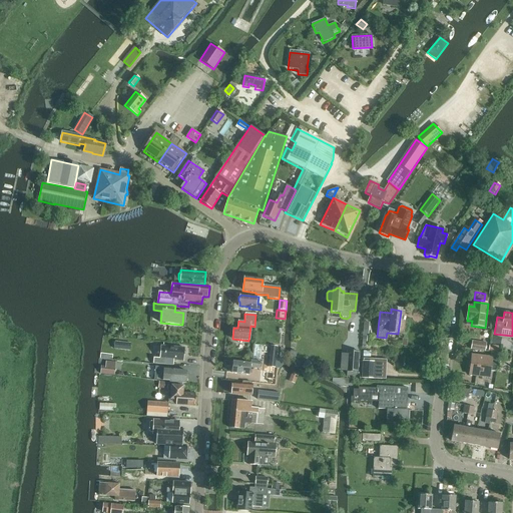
[(492,337),(491,344),(500,345),(501,338),(492,337)]
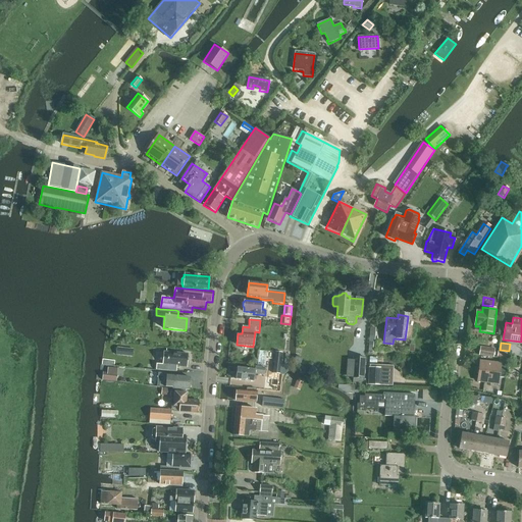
[(133,356),(134,349),(117,348),(116,355),(133,356)]
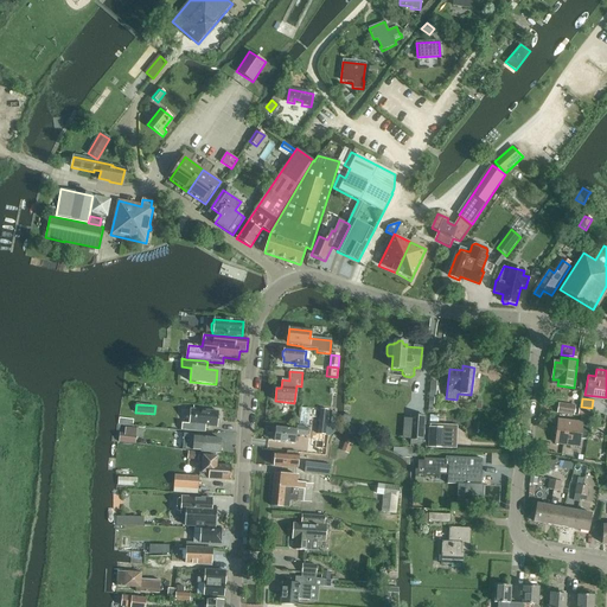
[(557,414),(574,416),(575,408),(560,404),(557,414)]
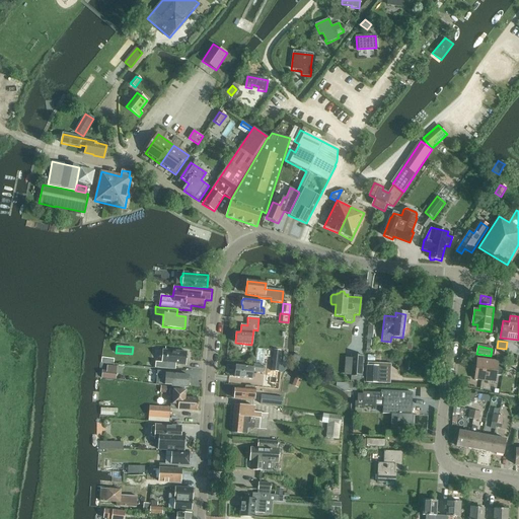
[(162,350),(161,363),(155,362),(155,369),(157,369),(157,368),(169,369),(175,369),(175,364),(186,365),(187,352),(162,350)]
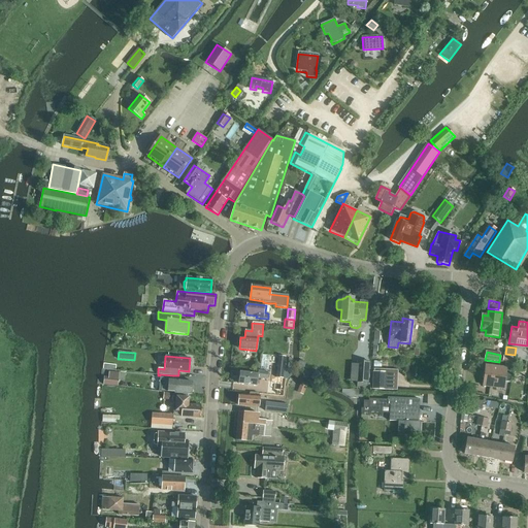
[(288,368),(285,368),(285,367),(277,366),(276,377),(284,378),(283,378),(287,380),(288,370),(293,370),(293,359),(289,359),(288,368)]
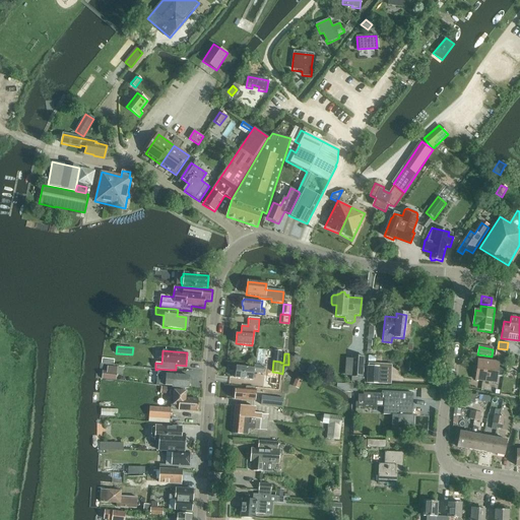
[(363,377),(364,356),(352,355),(350,376),(363,377)]
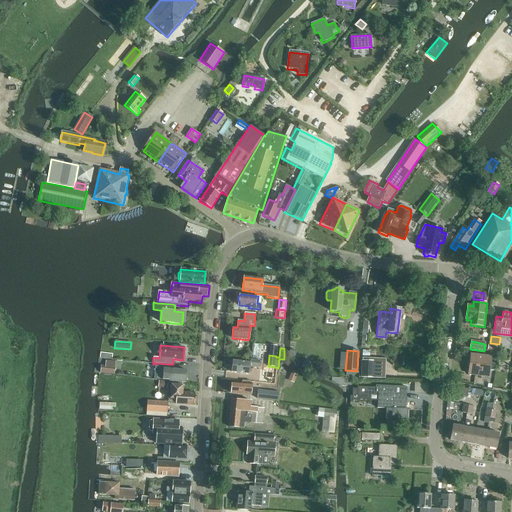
[(258,368),(259,361),(260,362),(261,353),(251,352),(250,360),(249,360),(248,364),(232,362),(230,372),(248,375),(249,367),(258,368)]
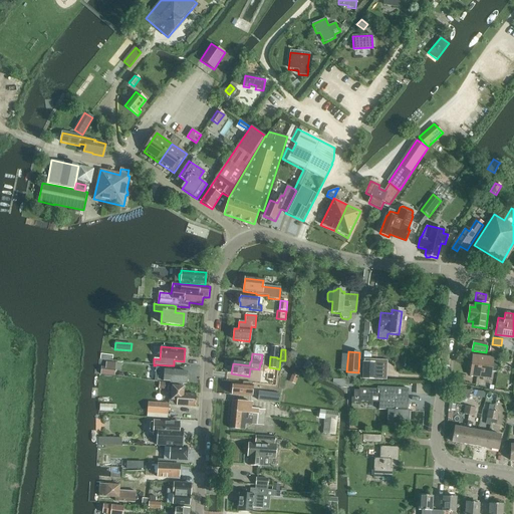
[(497,366),(498,359),(473,356),(472,362),(470,363),(469,368),(471,369),(470,376),(490,378),(492,365),(497,366)]
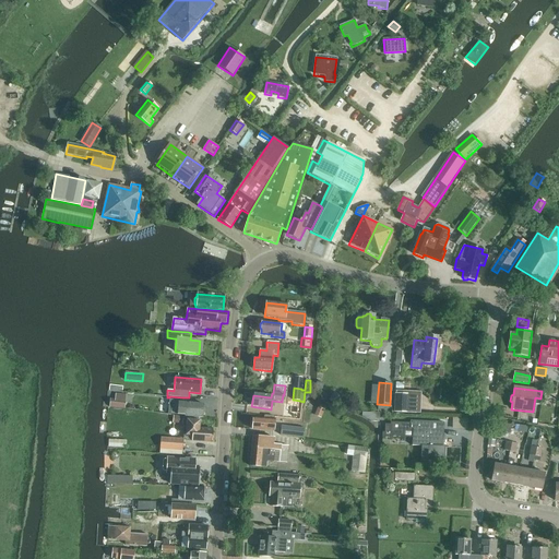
[(328,401),(335,406),(336,406),(342,397),(334,392),(328,401)]
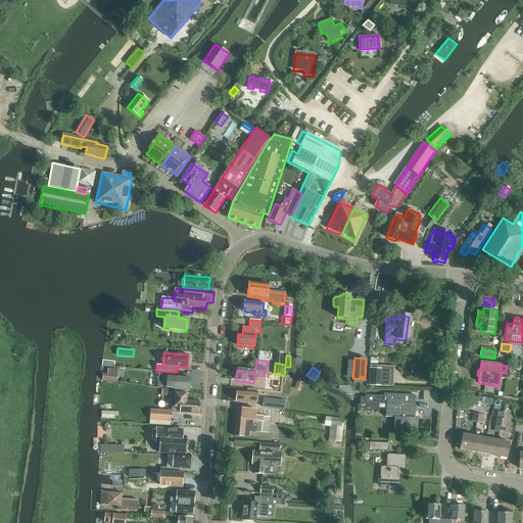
[(102,380),(116,382),(117,370),(107,369),(107,373),(103,373),(102,380)]
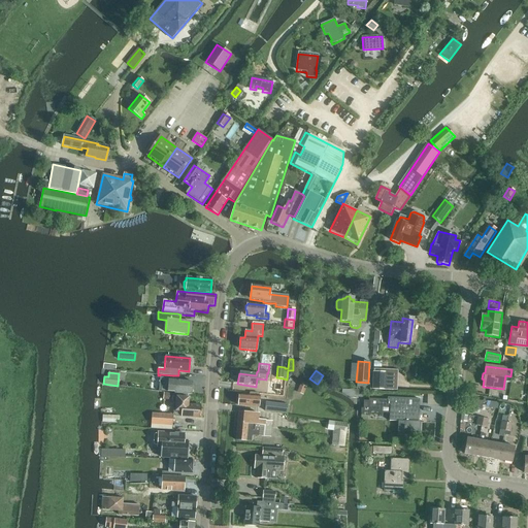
[(373,372),(372,389),(385,390),(386,372),(373,372)]
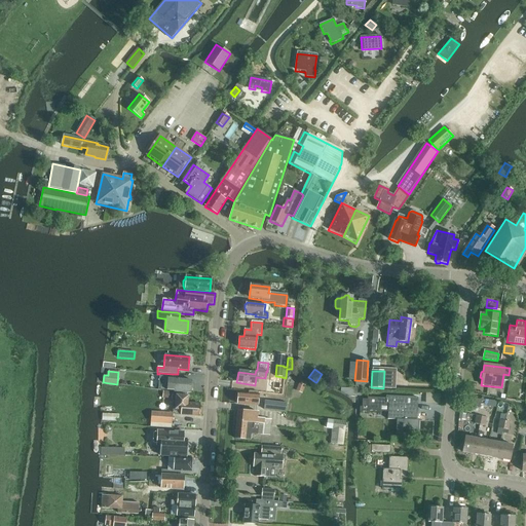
[(159,376),(158,389),(174,391),(191,393),(192,380),(175,379),(176,377),(159,376)]
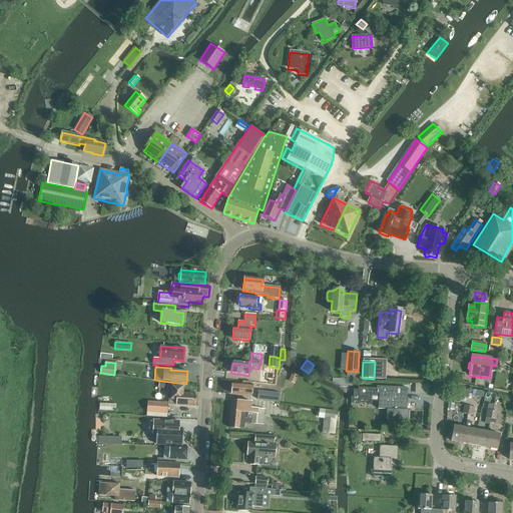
[(298,377),(292,374),(289,382),(295,385),(298,377)]
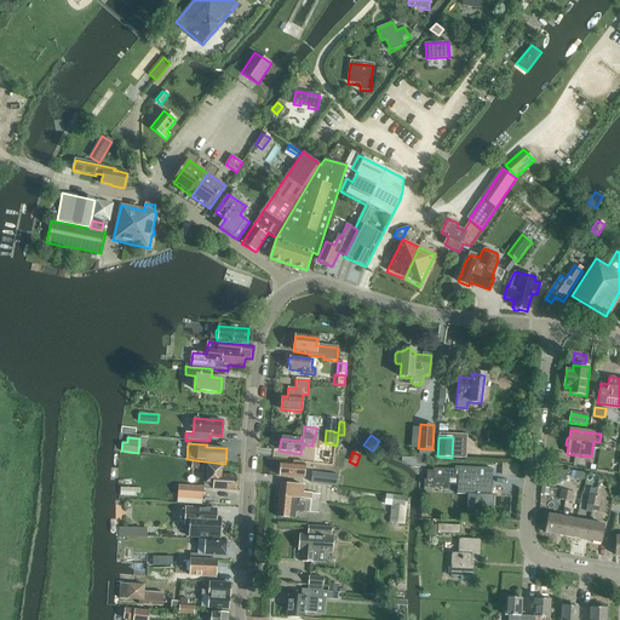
[(402,458),(402,463),(412,469),(420,469),(422,459),(402,458)]
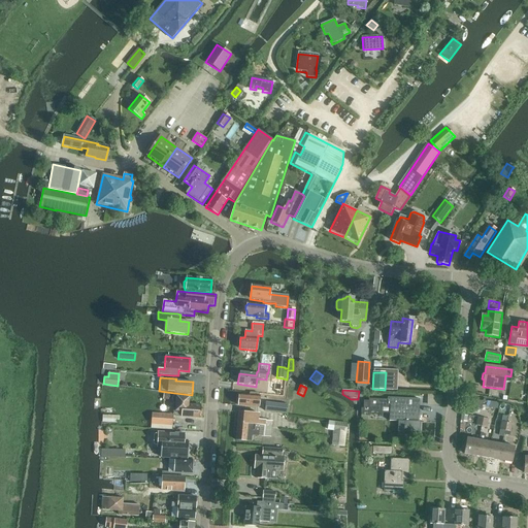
[(428,404),(443,404),(443,393),(429,393),(428,404)]
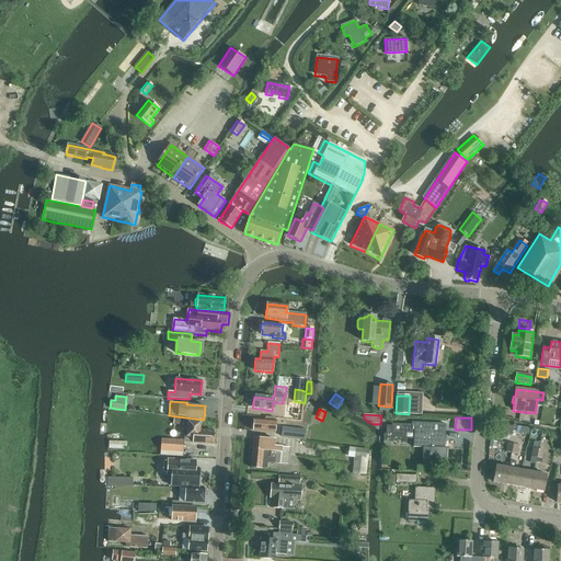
[(276,422),(270,422),(253,420),(252,431),(275,433),(276,422)]
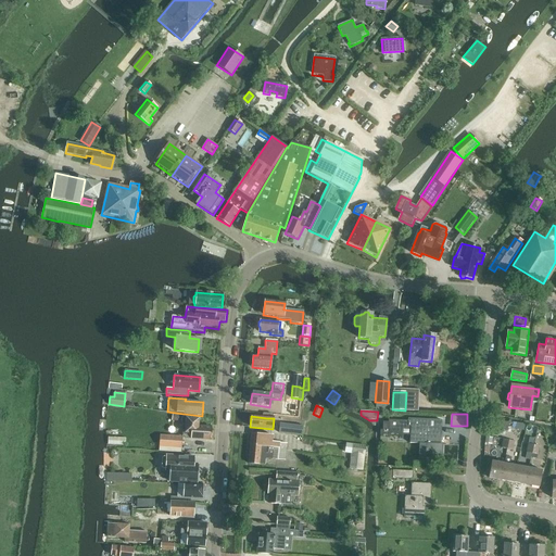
[(185,417),(184,432),(190,433),(189,438),(210,440),(211,428),(197,427),(198,418),(185,417)]
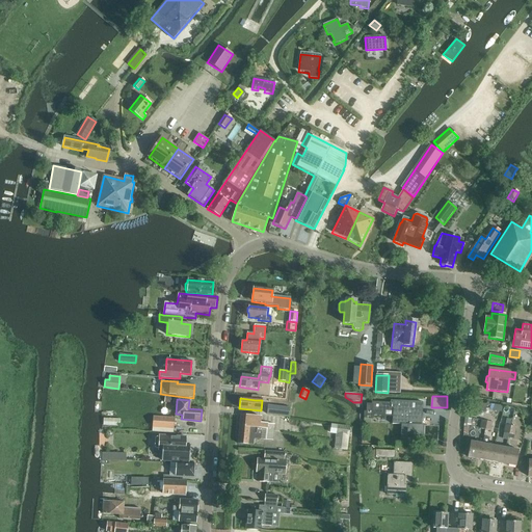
[(365,411),(362,411),(362,417),(370,417),(370,416),(391,416),(391,423),(407,424),(406,439),(423,440),(424,425),(421,425),(422,409),(423,402),(391,400),(390,402),(370,402),(370,404),(365,404),(365,411)]
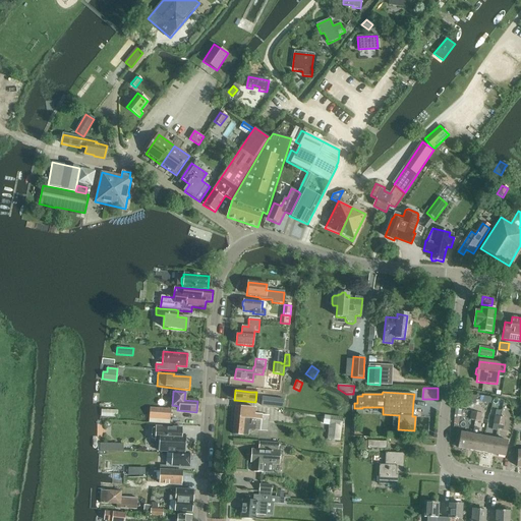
[(475,404),(476,397),(464,395),(463,403),(475,404)]
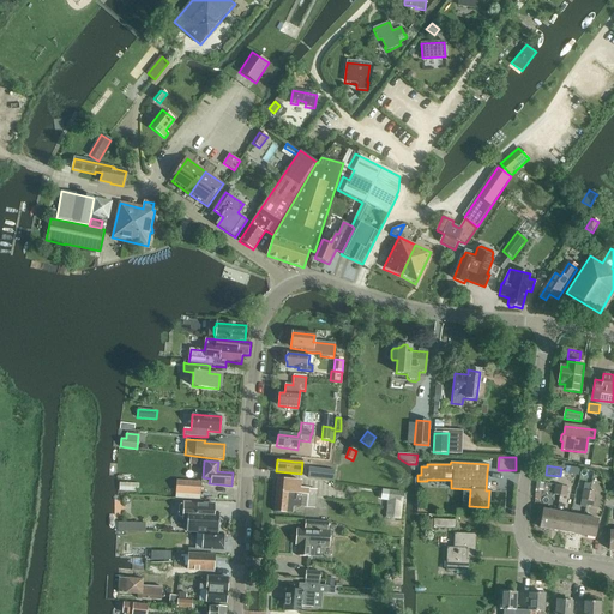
[(307,479),(333,481),(333,476),(335,470),(309,468),(308,473),(307,479)]
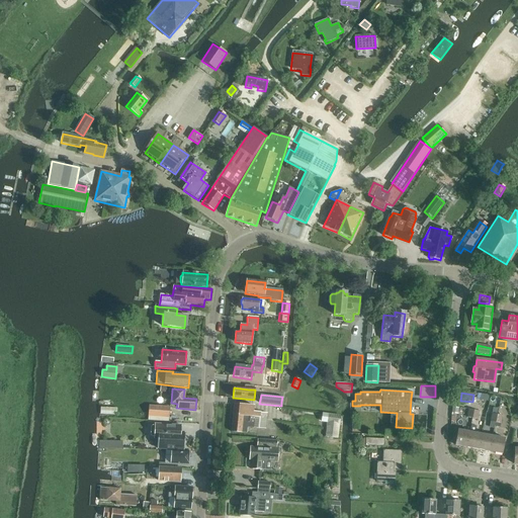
[(234,405),(233,415),(248,417),(266,420),(267,414),(253,412),(254,406),(234,404),(234,405)]
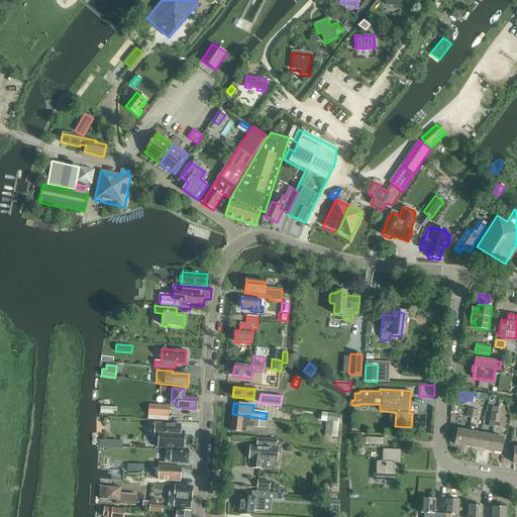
[(169,416),(169,407),(149,405),(148,415),(169,416)]
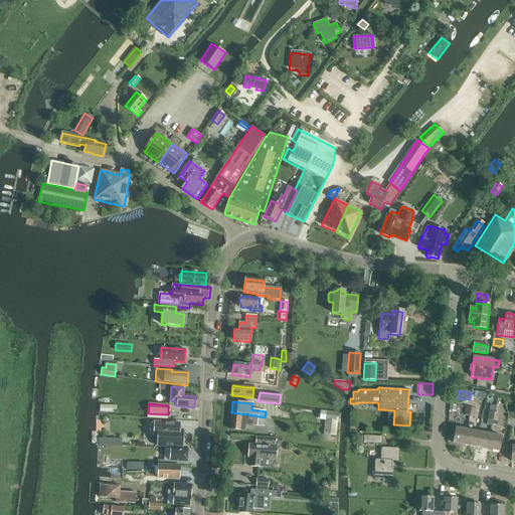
[(244,431),(245,425),(265,426),(265,417),(246,414),(231,412),(229,430),(244,431)]
